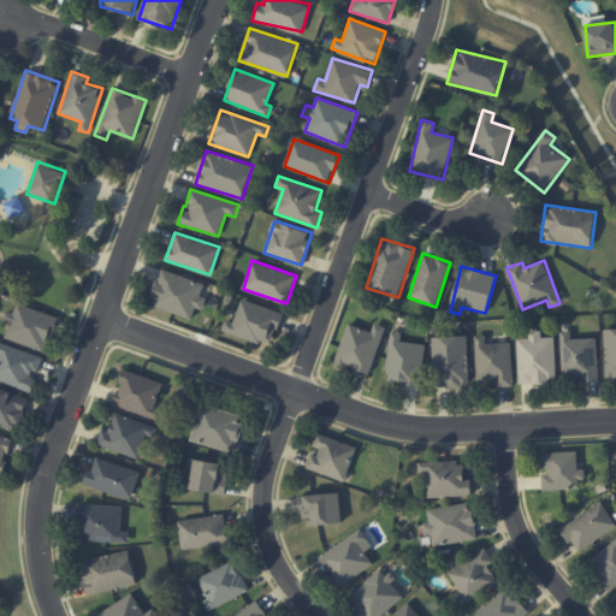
[(205,283),(161,268),(149,304),(193,319),(196,307),(202,309),(207,297),(201,296),(205,283)]
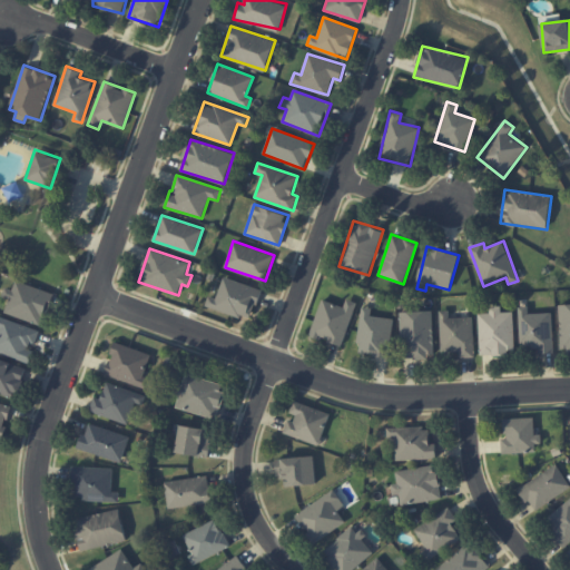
[(262,290),(224,276),(216,298),(209,295),(206,305),(252,320),(262,290)]
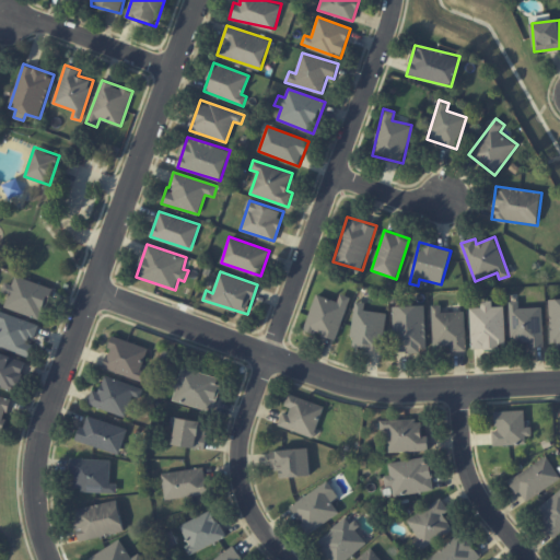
[(4,307),(43,319),(53,288),(15,276),(13,284),(6,282),(2,291),(9,293),(4,307)]
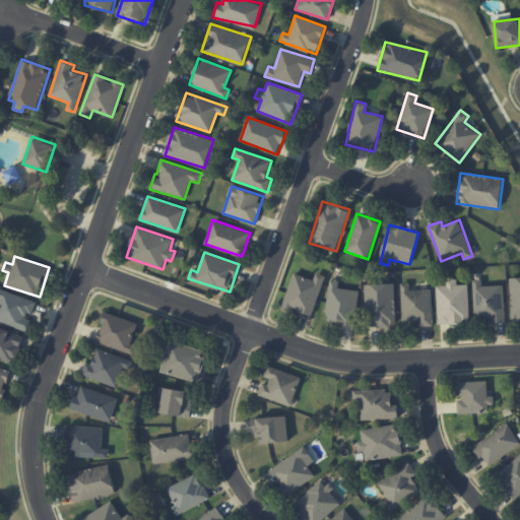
[(313,315),(325,275),(316,273),(314,279),(294,273),(283,306),(313,315)]
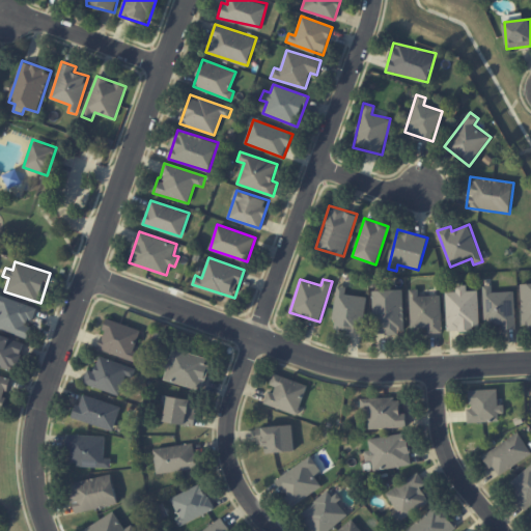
[(530,326),(530,282),(522,283),(523,327),(530,326)]
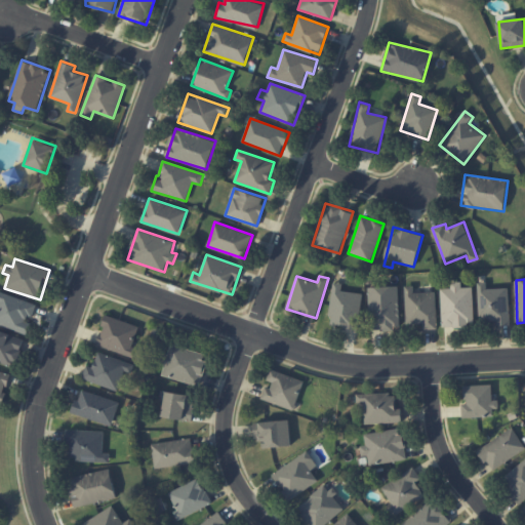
[(442,327),(475,325),(473,287),(461,287),(461,282),(450,282),(450,288),(441,288),(442,327)]
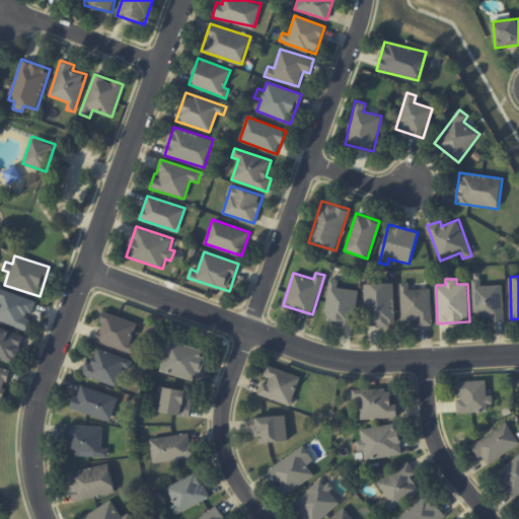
[(503,285),(482,285),(480,279),(472,279),(473,320),(504,319),(503,285)]
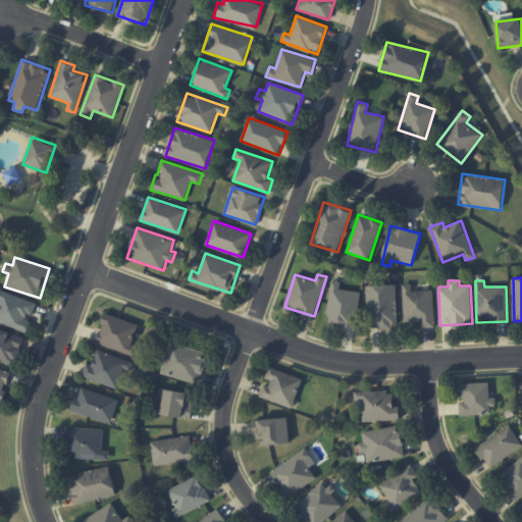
[(433,290),(412,291),(412,283),(403,284),(404,322),(421,322),(421,327),(434,327),(433,290)]
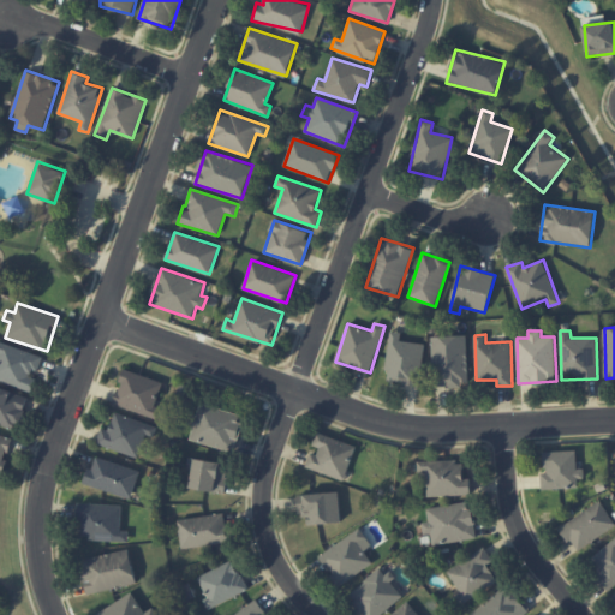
[(466,335),(433,336),(435,387),(469,386),(466,335)]
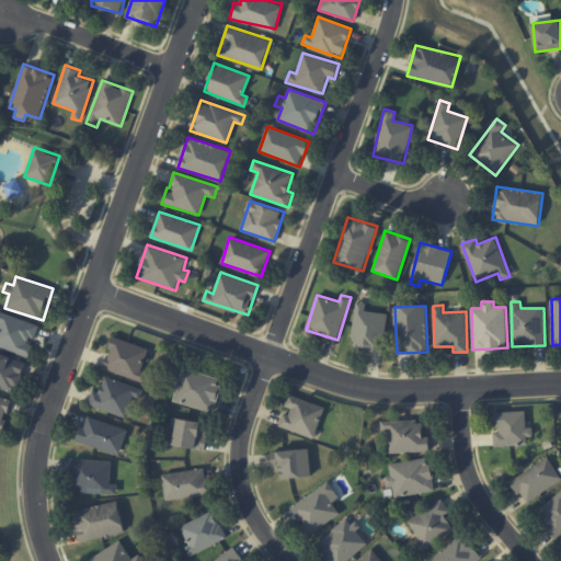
[(382,352),(387,312),(356,309),(352,348),(382,352)]
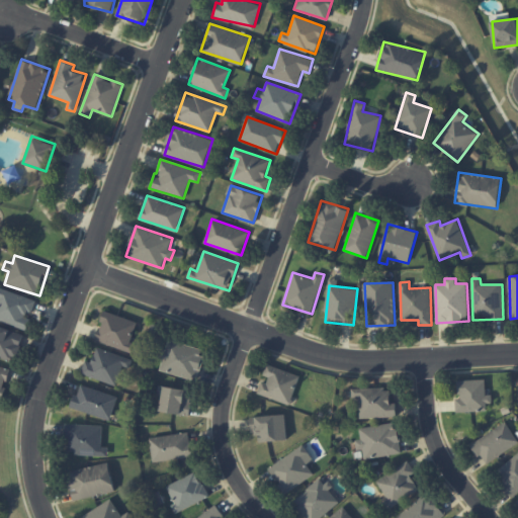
[(0,320),(26,330),(31,317),(31,316),(36,300),(3,288),(0,295),(0,320)]
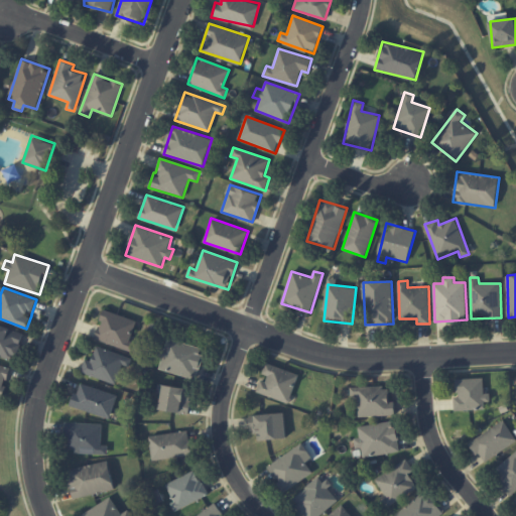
[(137,320),(105,309),(95,339),(133,351),(136,342),(131,341),(137,320)]
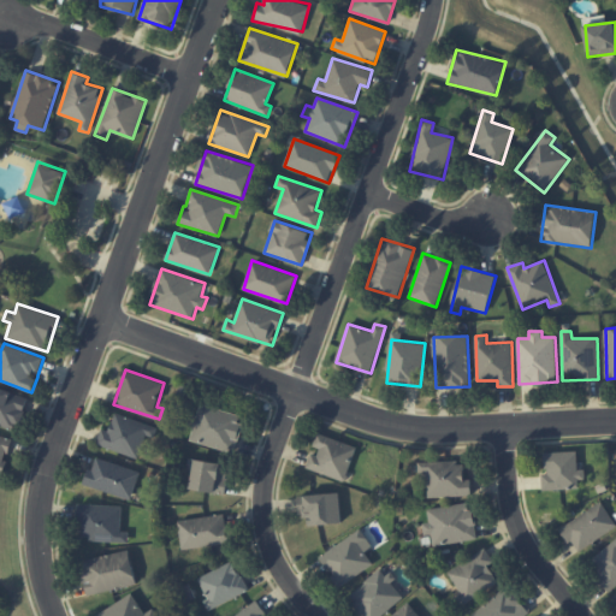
[(29,398),(0,386),(0,425),(16,432),(29,398)]
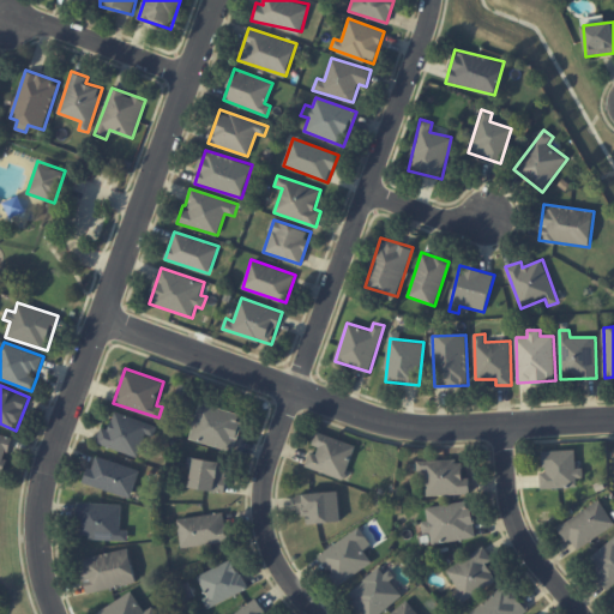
[(244,415),(199,402),(188,438),(233,451),(244,415)]
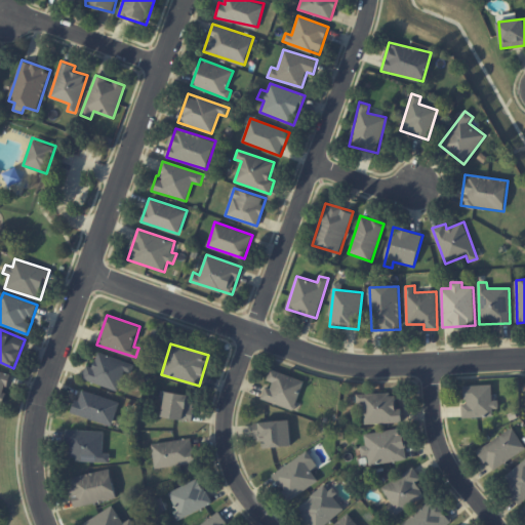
[(135,363),(98,353),(94,367),(87,365),(83,379),(119,391),(124,371),(131,374),(135,363)]
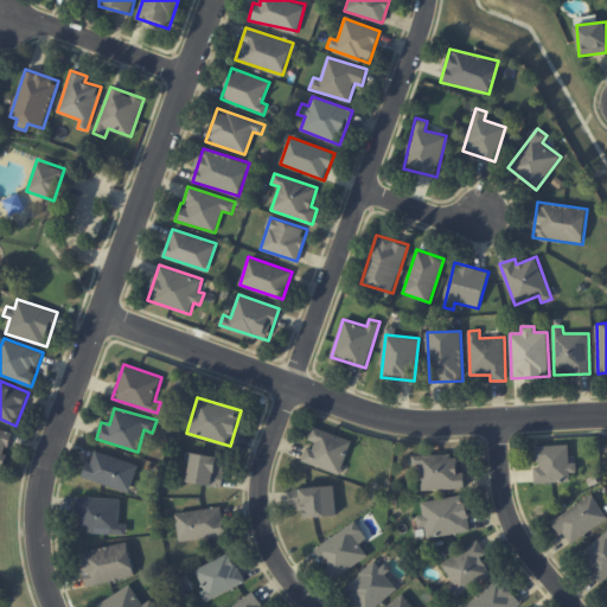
[(340,474),(352,440),(313,427),(307,442),(308,443),(302,461),(340,474)]
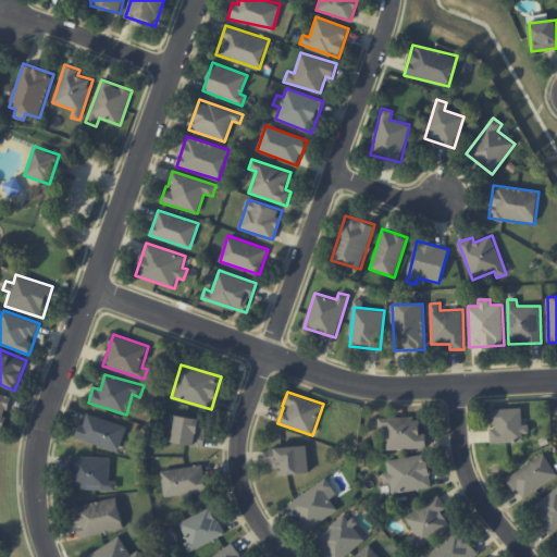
[(0,428),(3,429),(12,397),(0,393),(0,428)]
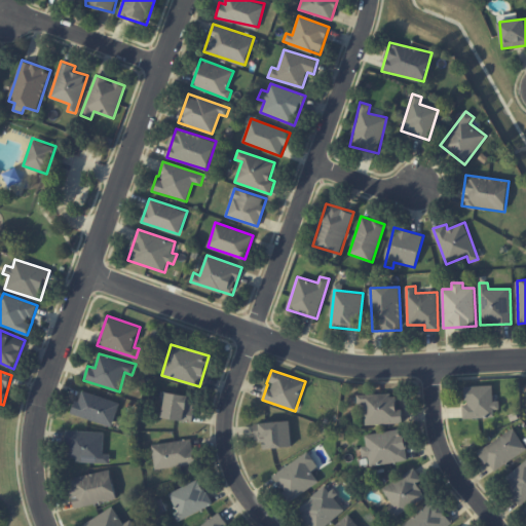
[(465,386),(465,405),(463,405),(463,418),(494,417),(494,410),(499,409),(499,401),(493,401),(493,385),(465,386)]
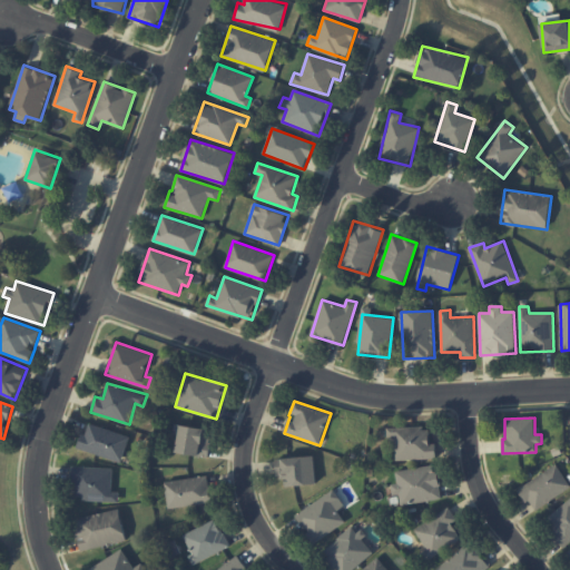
[(130,436),(87,422),(79,449),(123,462),(130,436)]
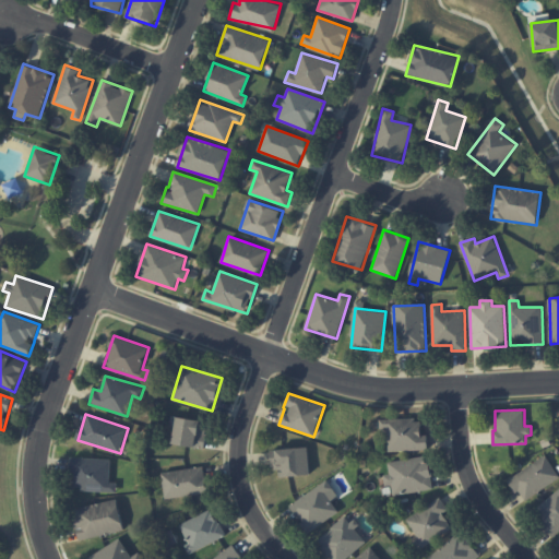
[(203,449),(209,423),(175,416),(170,442),(203,449)]
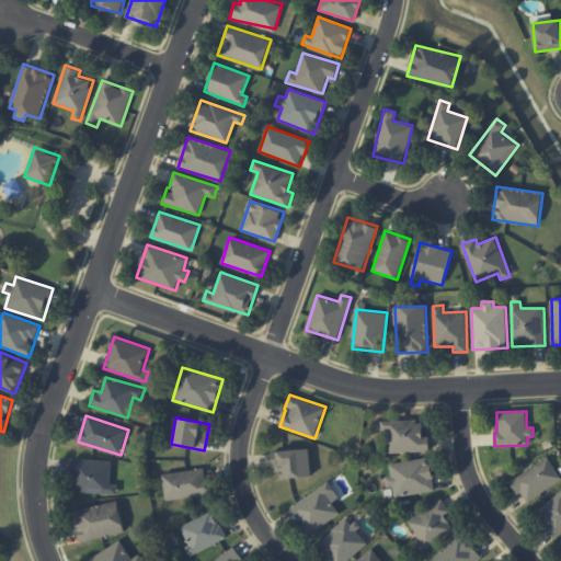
[(389,431),(389,453),(430,451),(428,437),(423,437),(423,420),(380,421),(381,431),(389,431)]
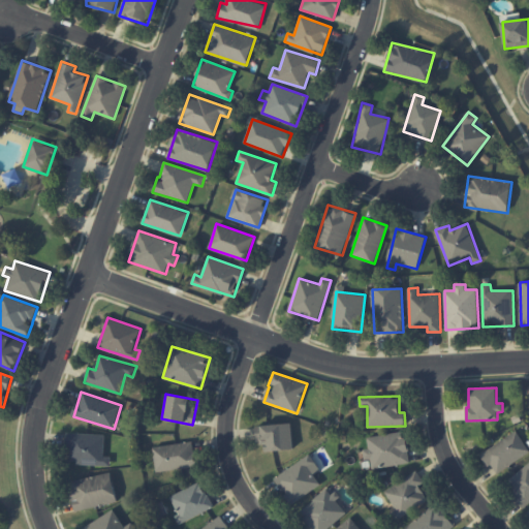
[(256,425),(257,442),(265,442),(265,450),(293,449),(292,424),(256,425)]
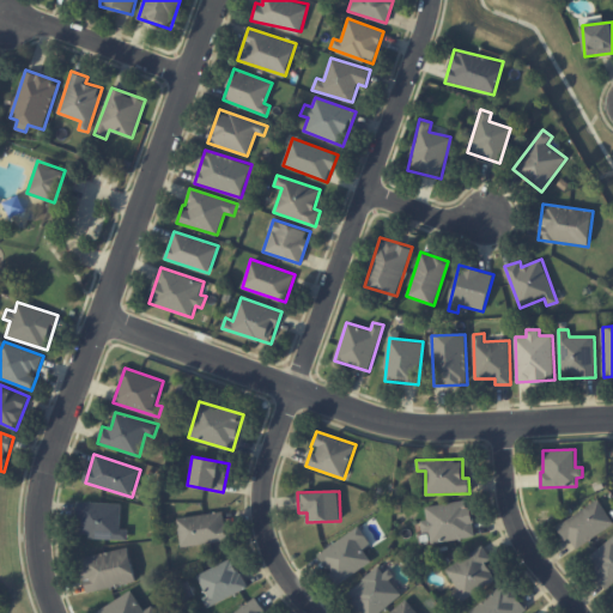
[(574,550),(612,525),(612,522),(599,499),(558,525),(574,550)]
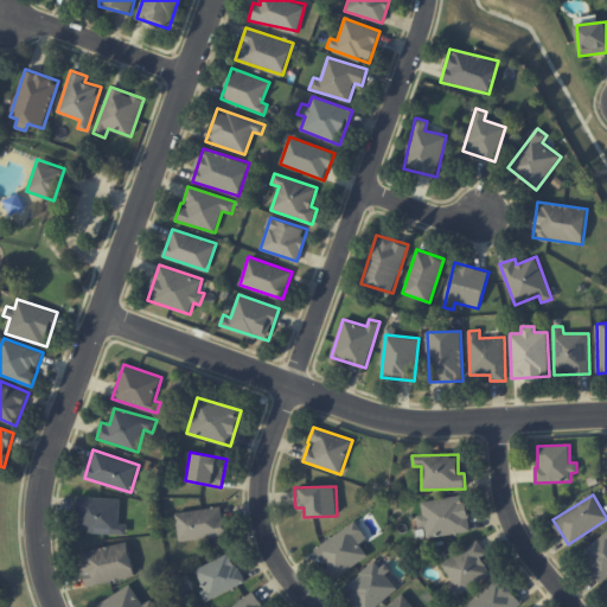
[(421,500),(422,515),(416,516),(419,528),(426,526),(427,537),(470,532),(465,496),(421,500)]
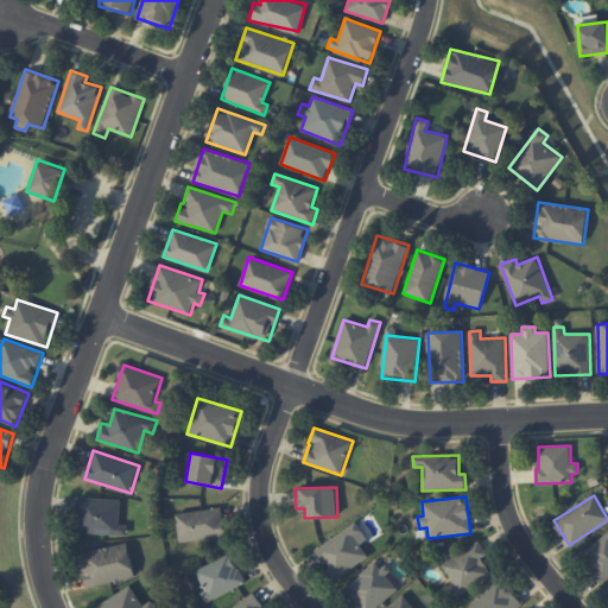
[(120,499),(77,498),(77,513),(82,513),(81,532),(127,534),(127,525),(120,525),(120,499)]
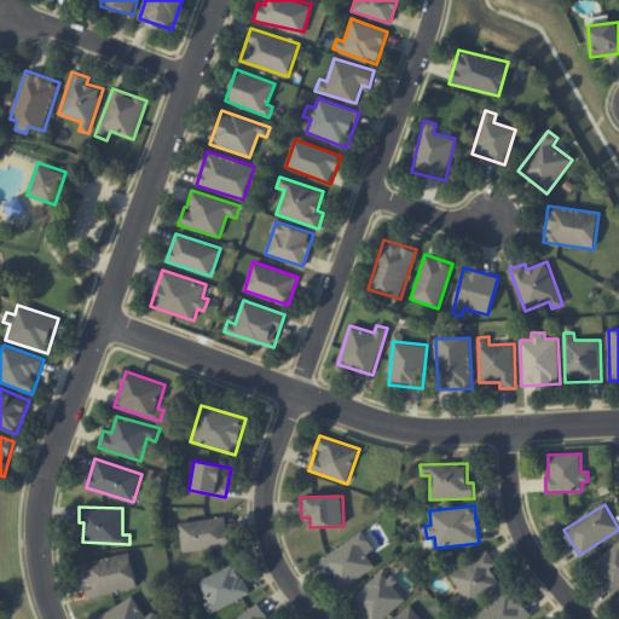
[(184,553),(230,545),(225,516),(179,524),(184,553)]
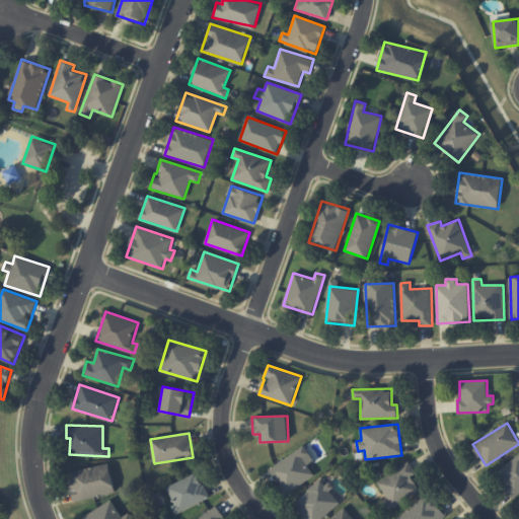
[(269,467),(284,495),(315,476),(308,465),(314,461),(305,446),(269,467)]
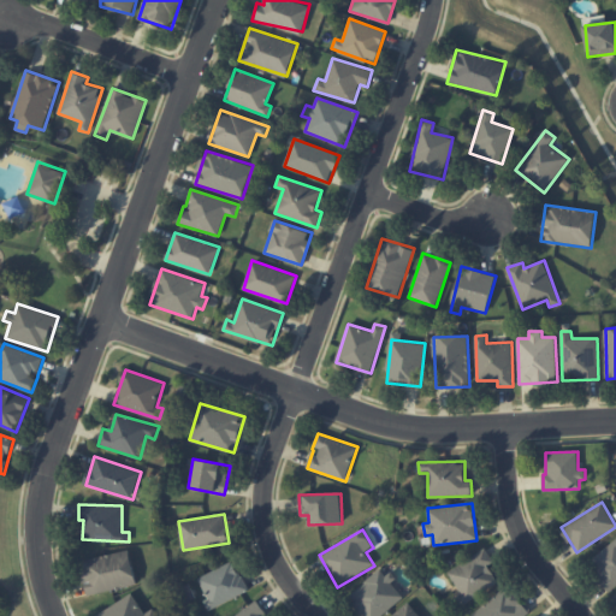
[(615,539),(587,563),(610,591),(615,585),(615,539)]
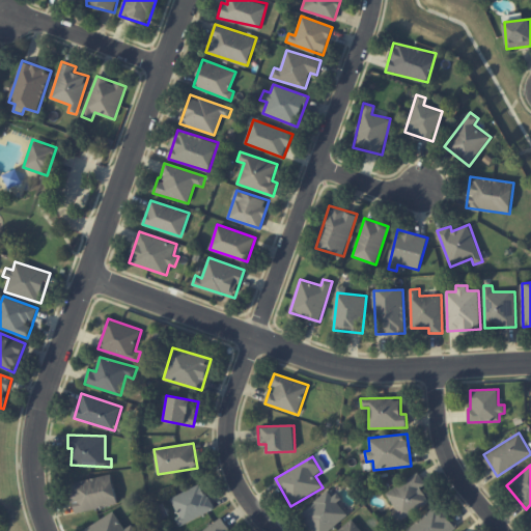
[(386,493),(398,511),(392,515),(397,523),(430,502),(421,487),(425,484),(418,472),(386,493)]
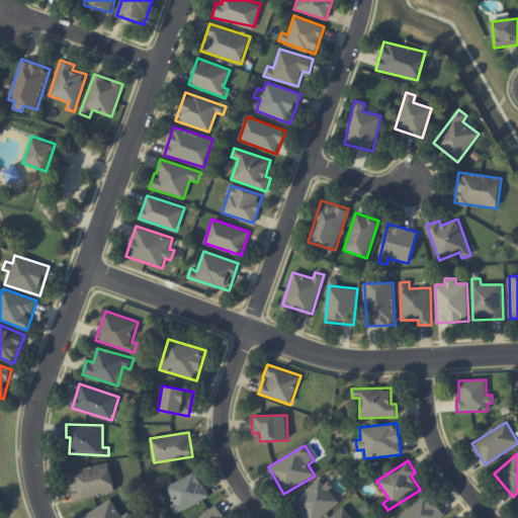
[(114,492),(108,462),(67,471),(73,501),(114,492)]
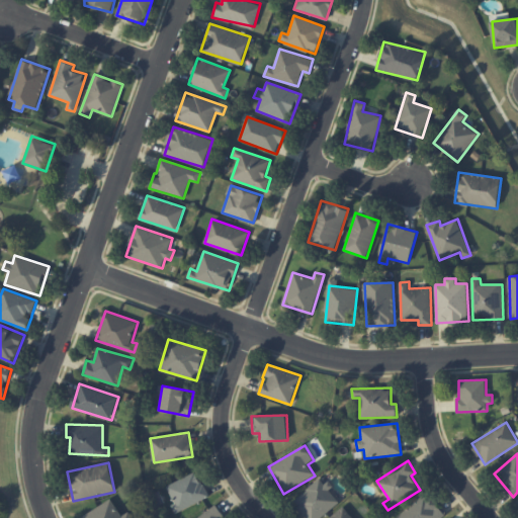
[(178,512),(208,497),(196,470),(165,486),(178,512)]
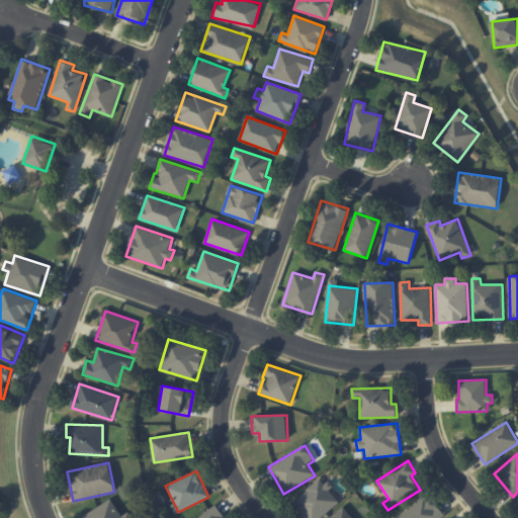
[(293,500),(307,517),(320,517),(341,502),(322,478),(293,500)]
